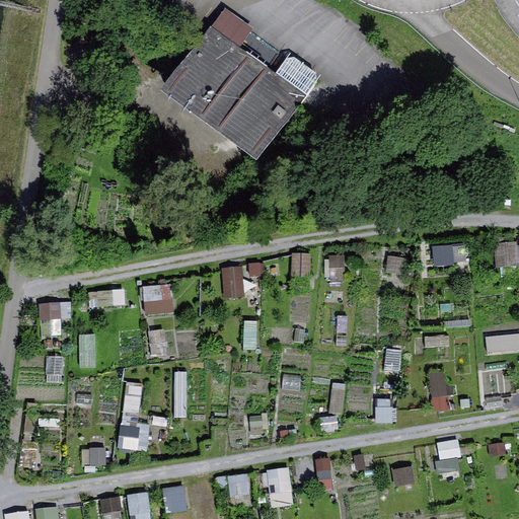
[(317,74),(230,9),(158,104),(245,169),(317,74)]
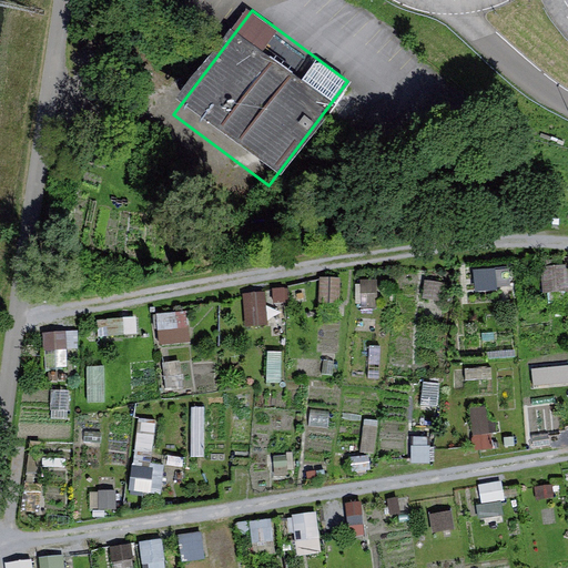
[(158,315),(161,345),(192,342),(190,313),(158,315)]
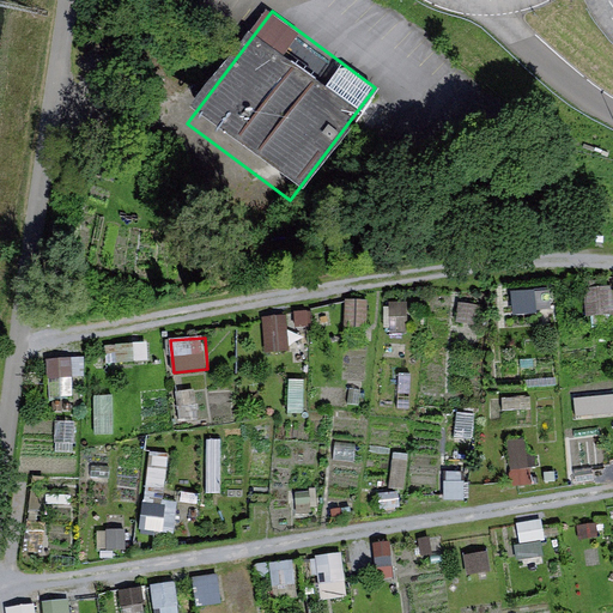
[(223,438),(207,438),(208,491),(224,491),(223,438)]
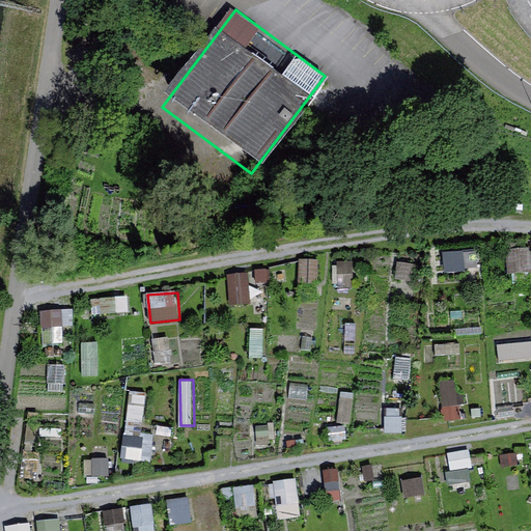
[(439,385),(447,421),(463,418),(455,382),(439,385)]
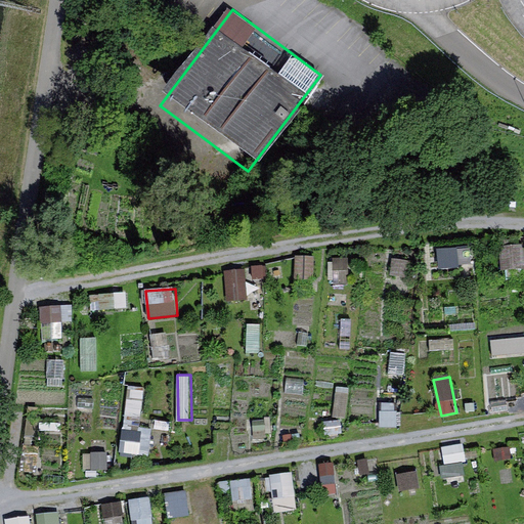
[(139,426),(143,389),(130,387),(123,451),(149,455),(154,428),(139,426)]
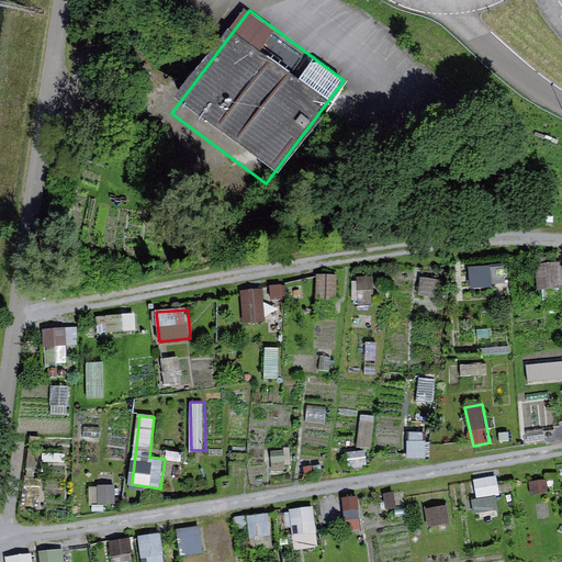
[(479,495),(499,493),(497,475),(476,479),(479,495)]
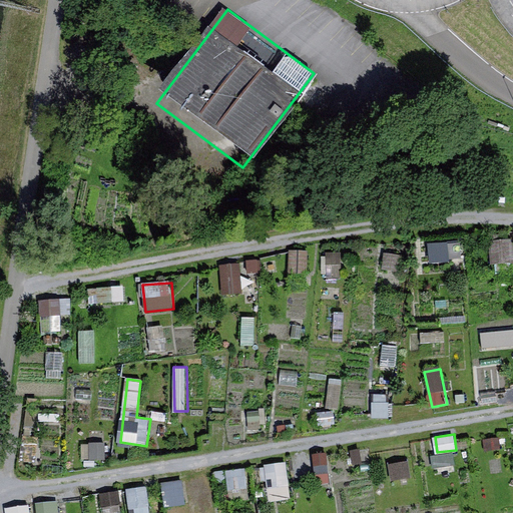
[(267,464),(270,500),(290,498),(287,462),(267,464)]
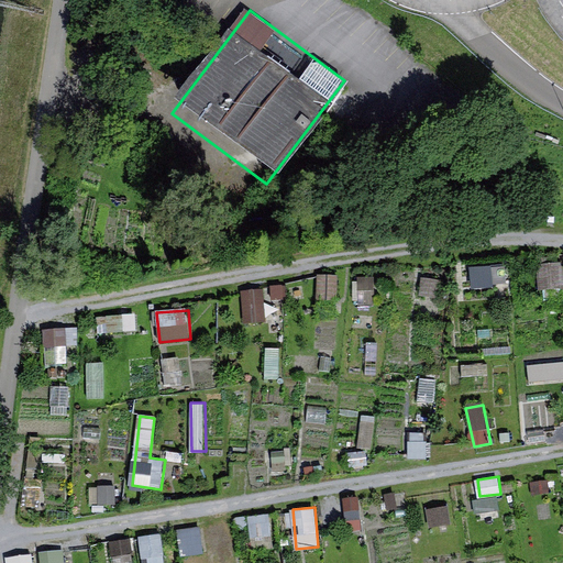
[(42,551),(42,562),(65,562),(65,549),(42,551)]
